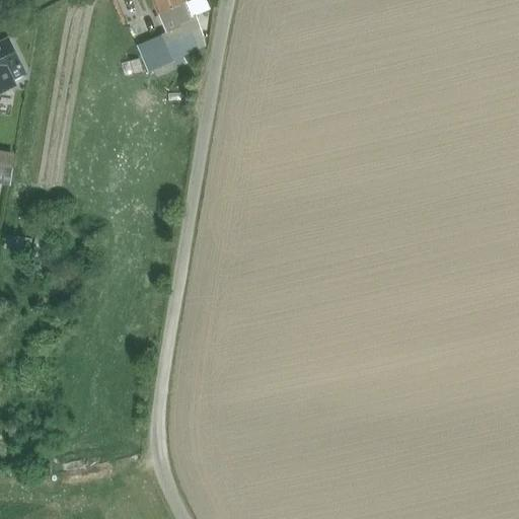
[(184,0),(152,0),(158,14),(187,3),(184,0)]
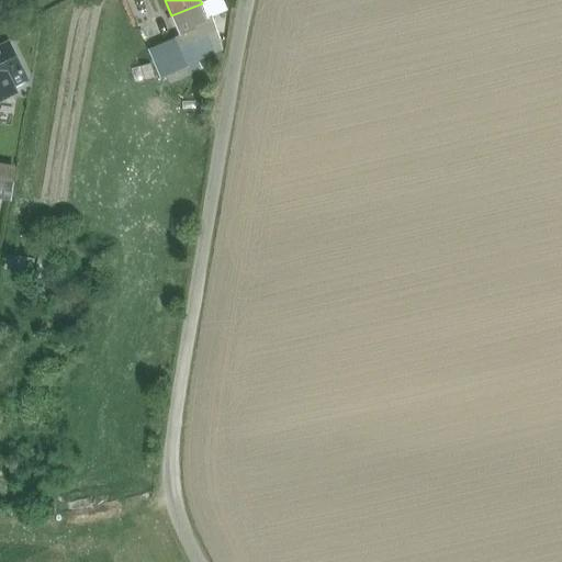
[(202,3),(171,15),(180,36),(195,31),(193,25),(209,19),(202,3)]
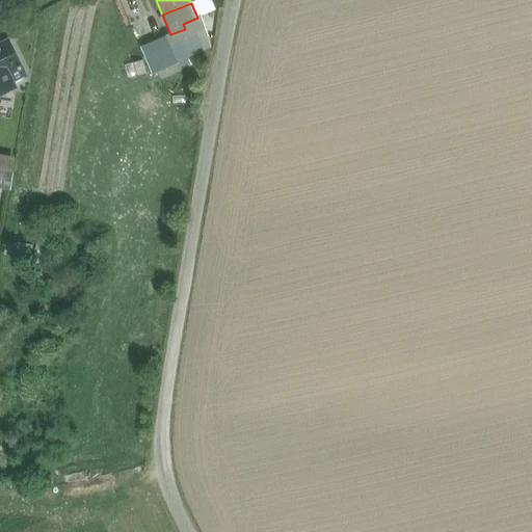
[(197,18),(183,24),(185,29),(170,34),(165,37),(177,63),(210,48),(197,18)]
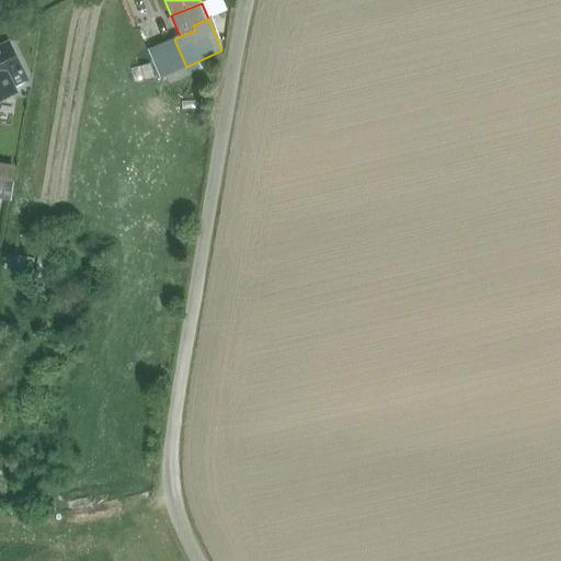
[(174,39),(148,50),(160,79),(186,67),(174,39)]
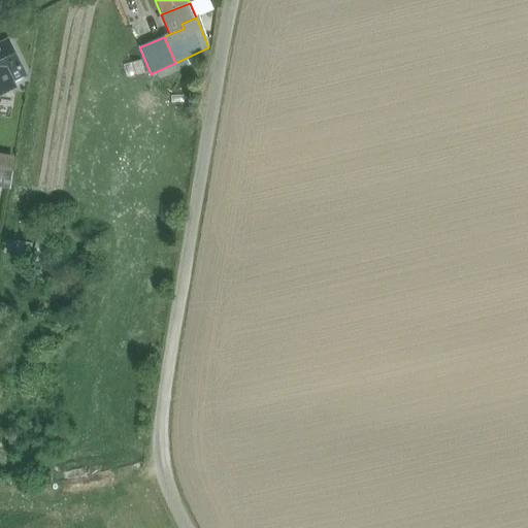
[(23,78),(27,76),(8,39),(0,43),(0,93),(24,81),(23,78)]
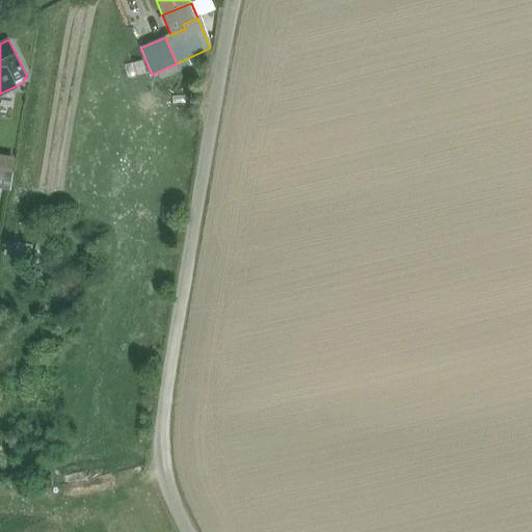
[(15,163),(0,160),(0,170),(12,173),(15,163)]
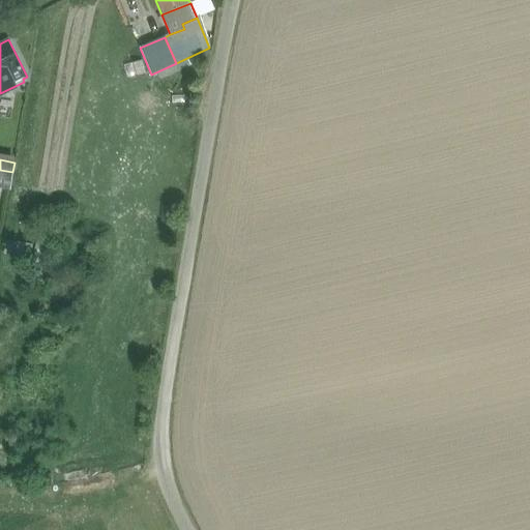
[(12,172),(0,170),(0,187),(10,189),(12,172)]
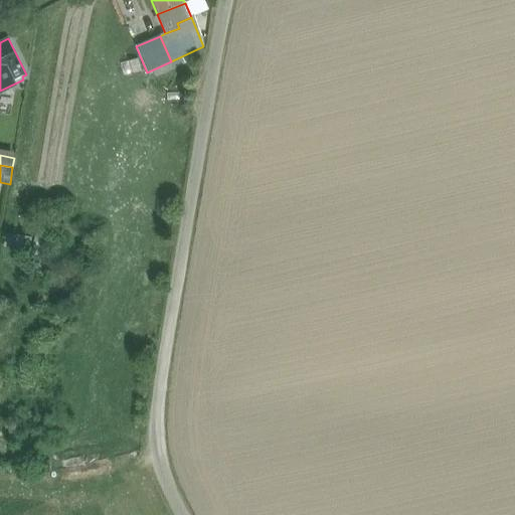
All buildings are outlined.
